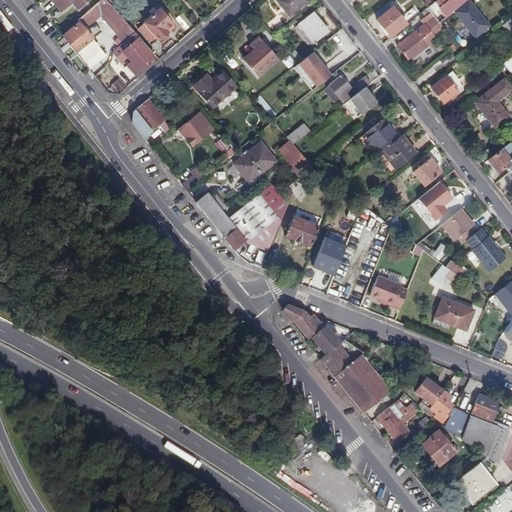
[(52,0),(50,2),(60,14),(75,2),(81,8),(90,0),(52,0)]
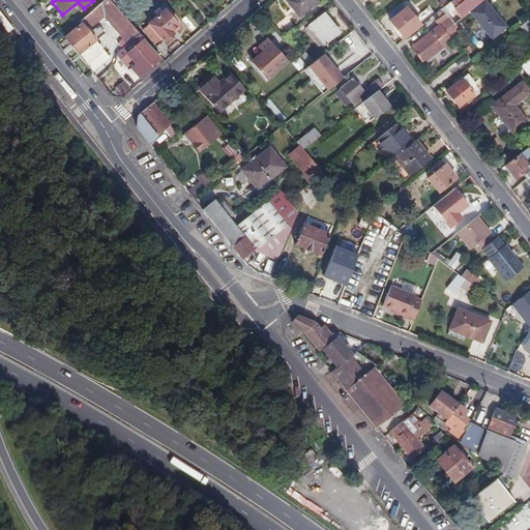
[(122,52),(128,46),(139,35),(113,5),(107,0),(105,0),(80,23),(81,25),(64,39),(91,74),(109,59),(94,41),(102,34),(97,27),(90,33),(88,31),(94,26),(95,25),(95,24),(102,18),(123,41),(117,47),(122,52)]
